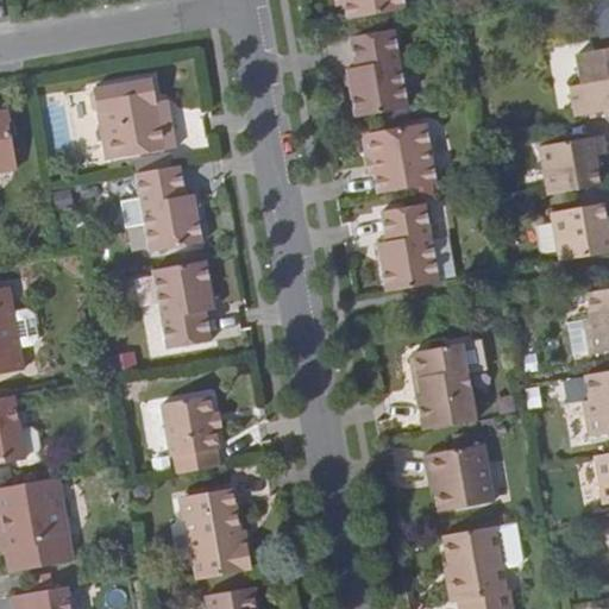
[(344,0),(345,6),(347,20),(407,10),(405,0),(344,0)]
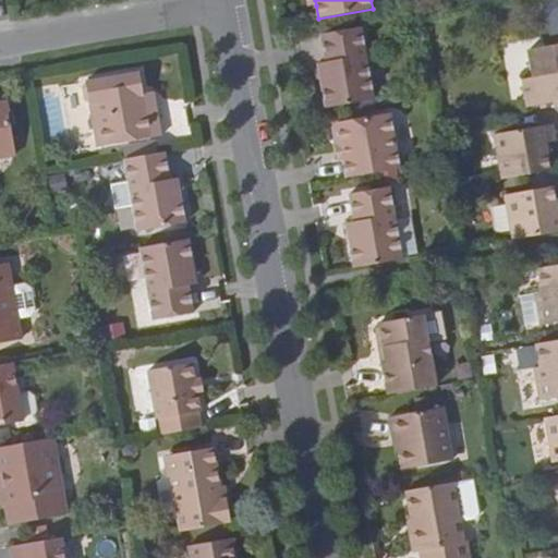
[(557,4),(545,8),(549,31),(557,28),(557,4)]
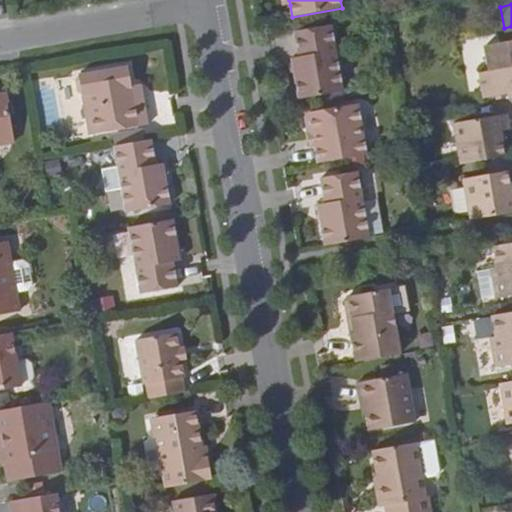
[(292,57),(299,99),(344,92),(332,25),(294,31),(300,56),(292,57)]
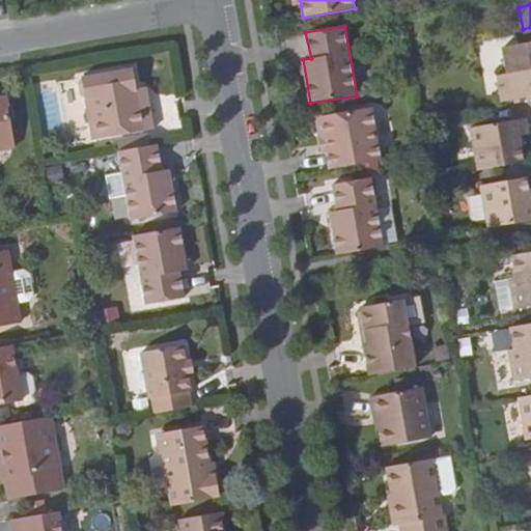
[(526,95),(527,102),(530,101),(530,44),(502,50),(507,74),(496,76),(501,100),(526,95)]
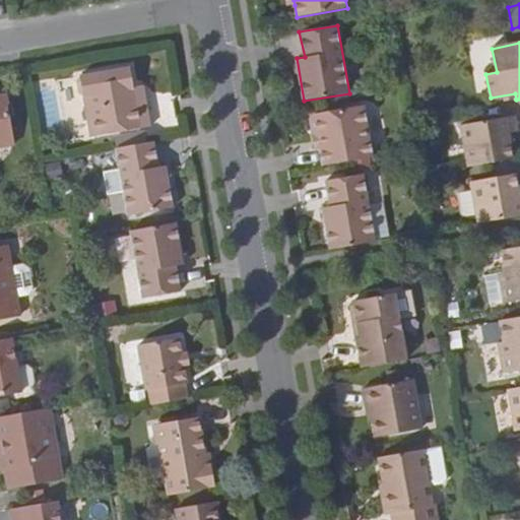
[(136,101),(134,86),(130,66),(82,76),(76,80),(79,94),(84,96),(91,137),(151,126),(146,100),(136,101)]
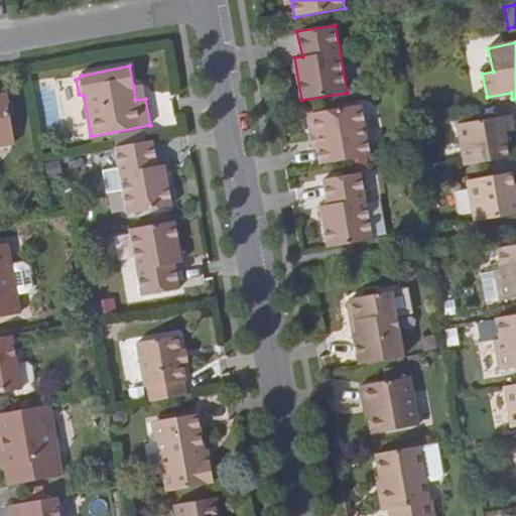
[(143,85),(133,86),(135,100),(145,99),(143,85)]
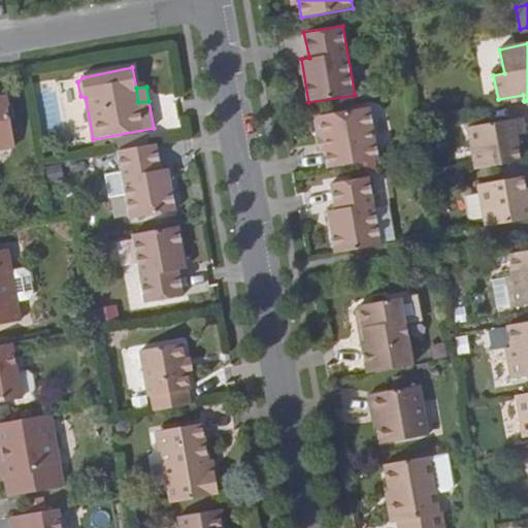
[(0,147),(13,146),(6,98),(0,99),(0,147)]
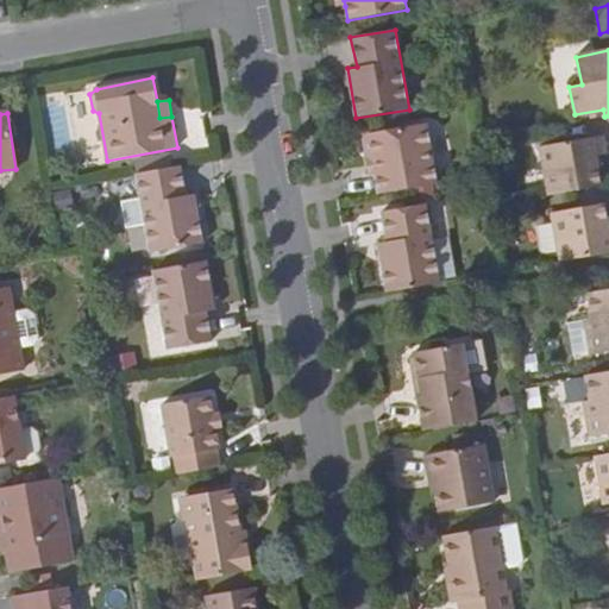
[(589,139),(589,138),(586,120),(522,132),(529,181),(583,171),(578,142),(589,139)]
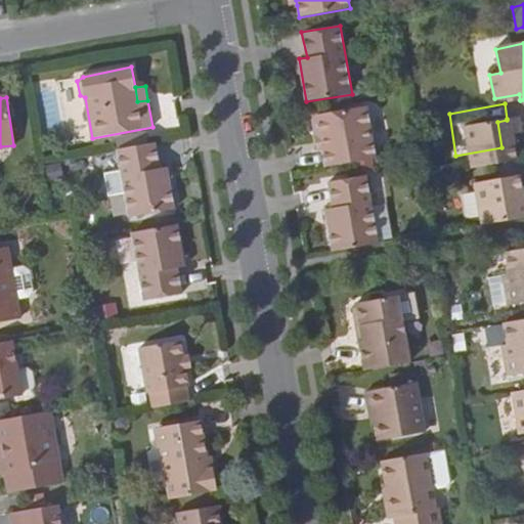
[(322,149),(326,167),(376,158),(367,106),(316,116),(322,149)]
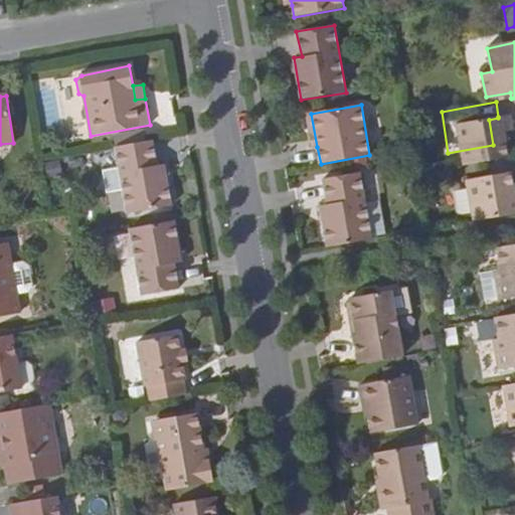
[(312,148),(317,147),(311,114),(306,115),(312,148)]
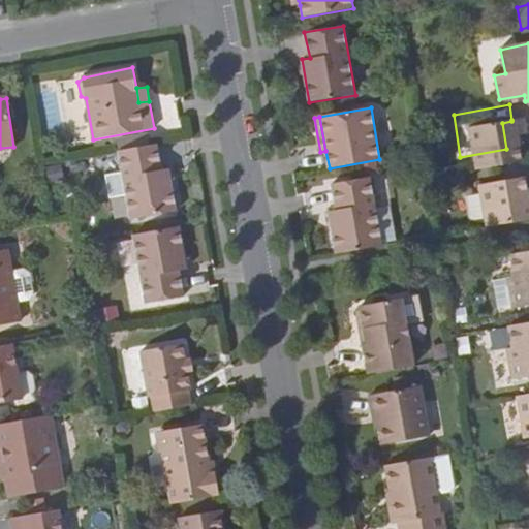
[(161,169),(157,144),(118,151),(131,219),(177,211),(169,168),(161,169)]
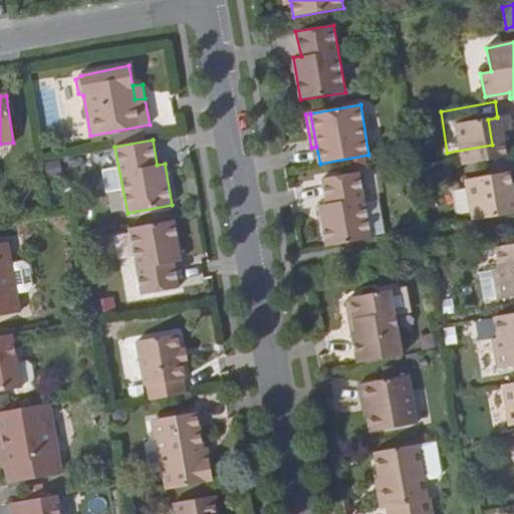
[(319,205),(326,246),(371,239),(359,172),(322,179),(326,203),(319,205)]
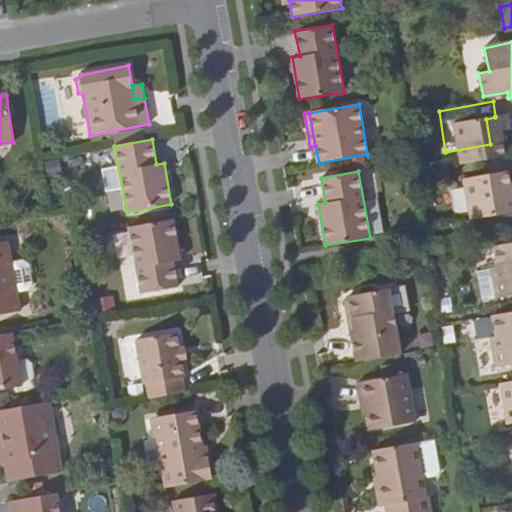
[(463,179),(471,220),(511,212),(511,195),(508,171),(463,179)]
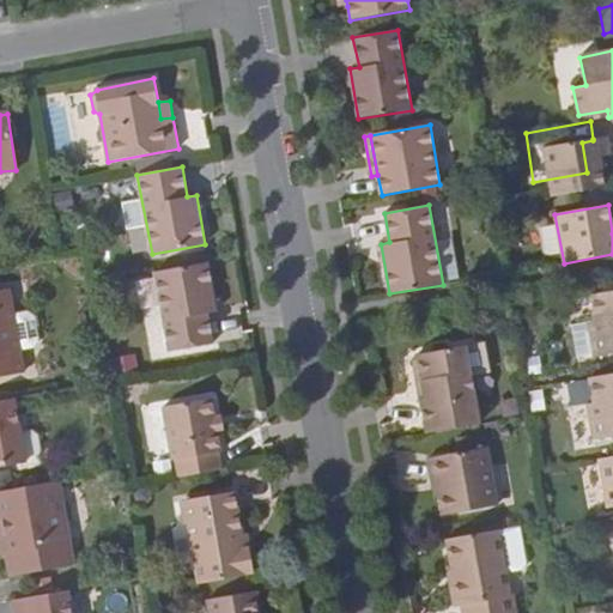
[(217,313),(208,263),(155,273),(168,352),(212,344),(207,314),(217,313)]
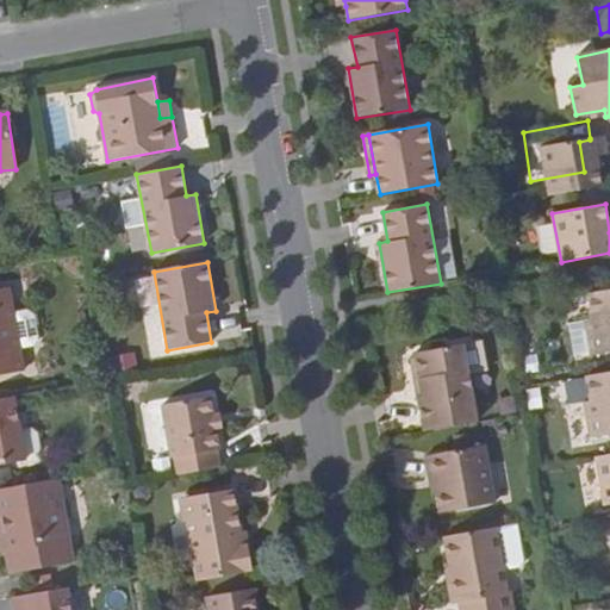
[(0,377),(24,373),(10,288),(0,290),(0,377)]
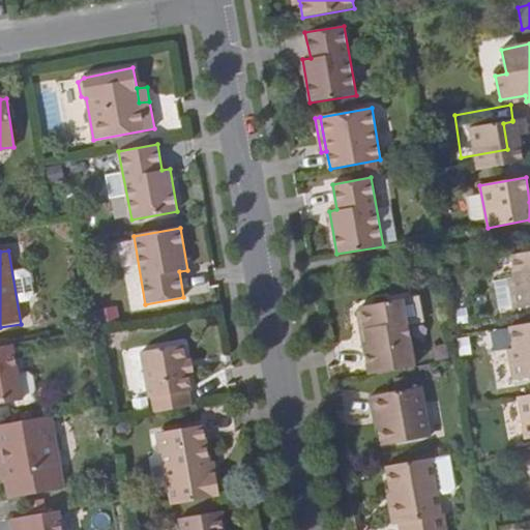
[(529,251),(510,255),(514,276),(508,277),(514,308),(529,305),(529,251)]
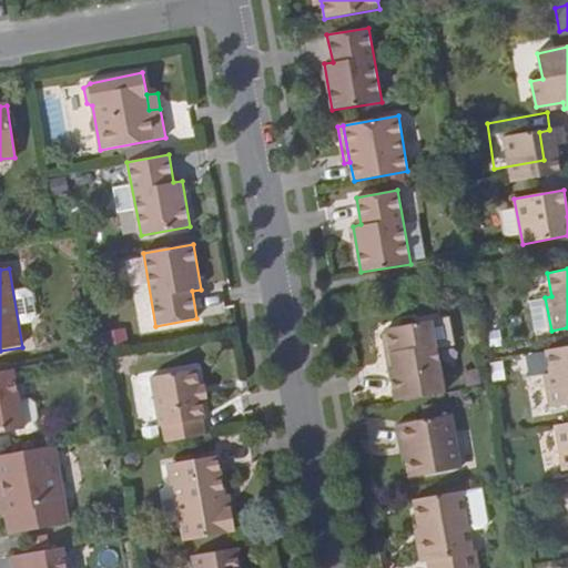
[(384,371),(389,402),(438,393),(426,318),(387,326),(382,332),(378,342),(379,351),(391,355),(393,368),(384,371)]
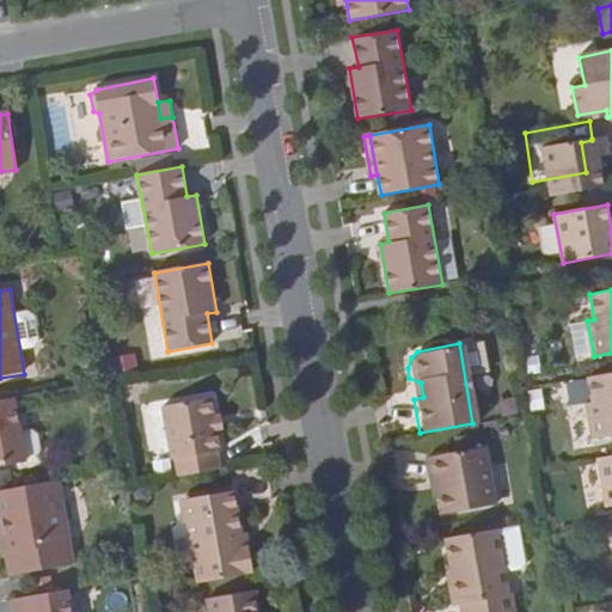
[(611,373),(588,378),(593,403),(587,403),(593,439),(611,435),(611,373)]
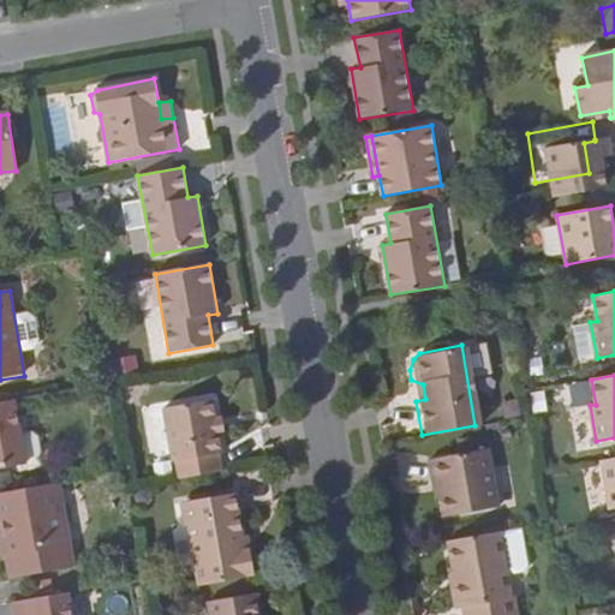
[(411,380),(416,401),(425,399),(423,384),(411,380)]
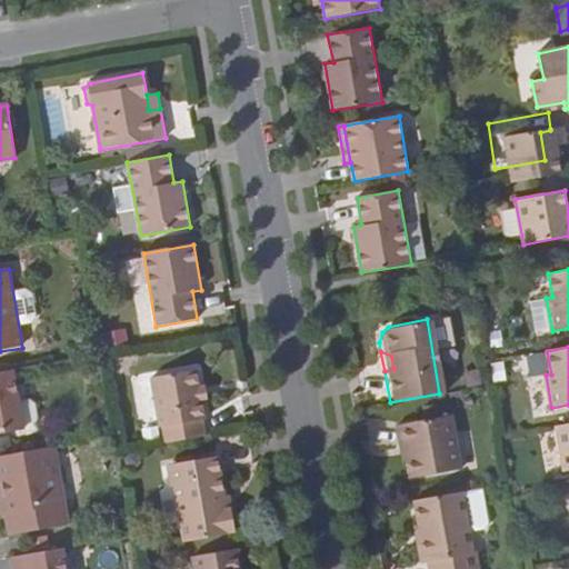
[(166,442),(206,436),(203,419),(207,419),(197,368),(150,377),(159,427),(162,426),(166,442)]
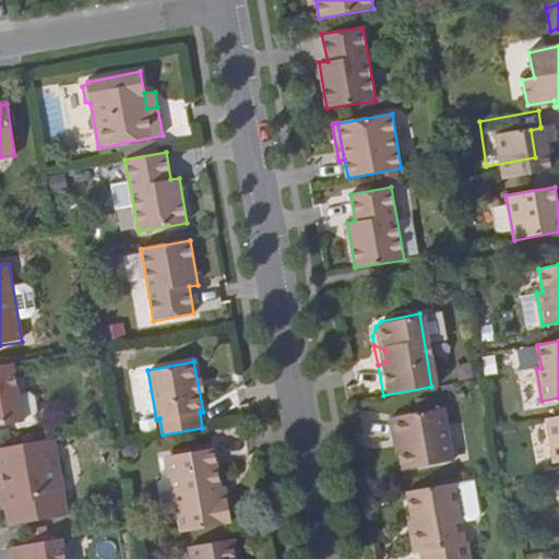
[(0,426),(23,421),(12,364),(0,365),(0,426)]
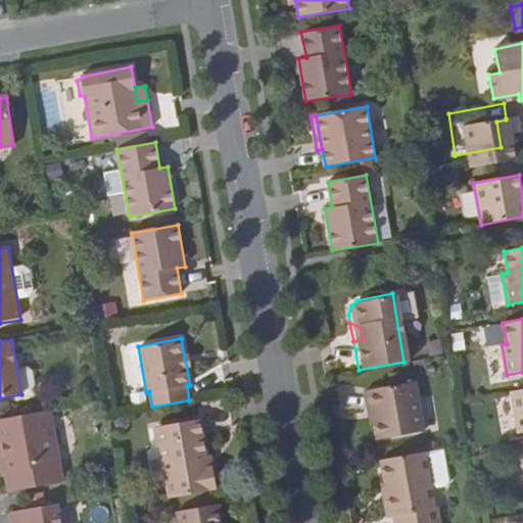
[(373,410),(377,434),(378,440),(423,432),(414,381),(363,389),(368,411),(373,410)]
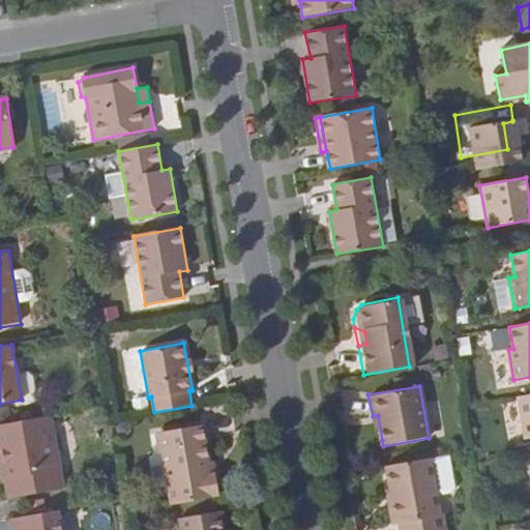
[(529,394),(517,396),(524,440),(529,439),(529,394)]
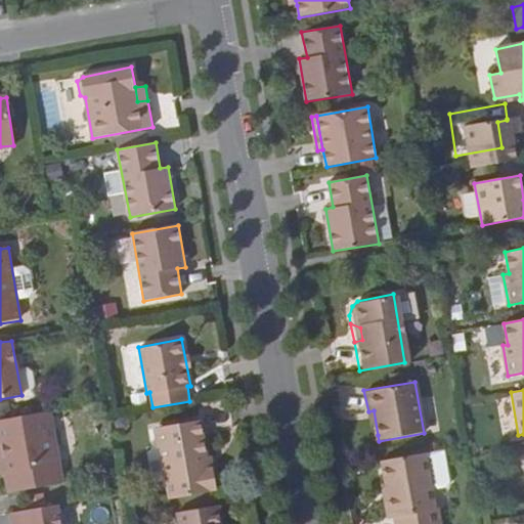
[(373,436),(378,435),(374,410),(368,411),(373,436)]
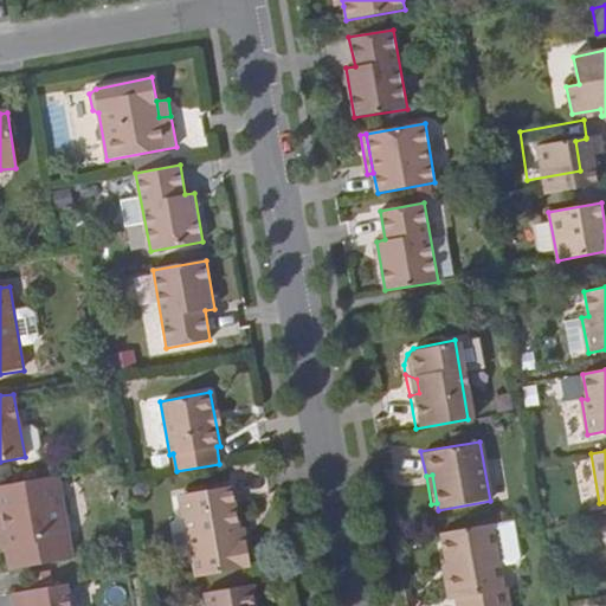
[(73,560),(58,476),(0,485),(0,516),(2,516),(5,527),(0,527),(0,533),(2,550),(7,550),(11,571),(73,560)]
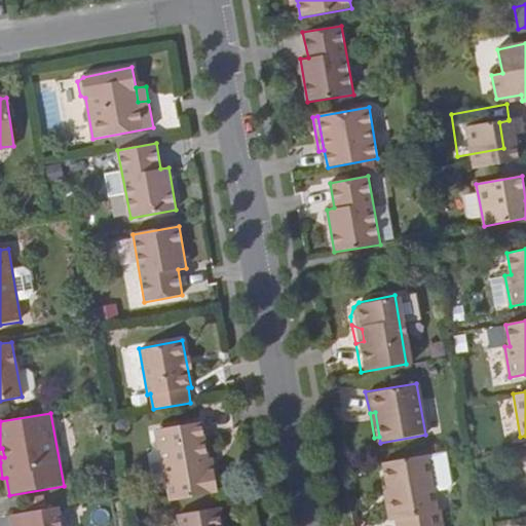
[(173,499),(218,491),(215,468),(210,468),(200,421),(158,428),(164,467),(167,467),(173,499)]
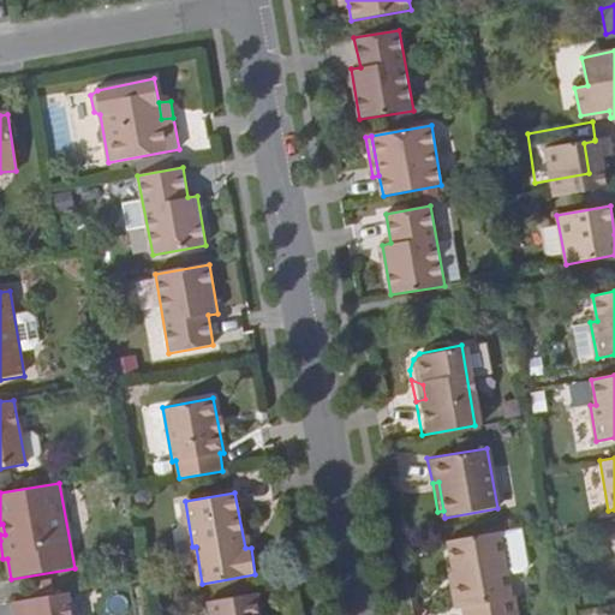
[(499,531),(452,539),(459,575),(455,575),(460,610),(464,609),(464,614),(518,614),(515,598),(511,599),(499,531)]
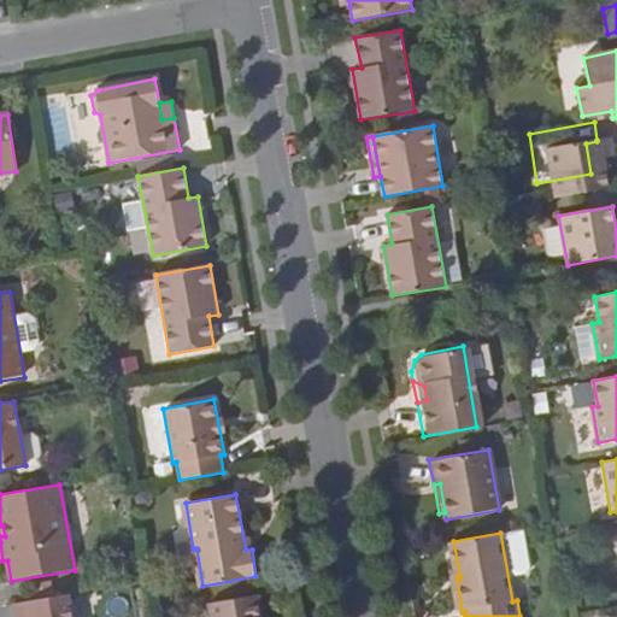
[(462,612),(457,577),(450,579),(456,612),(462,612)]
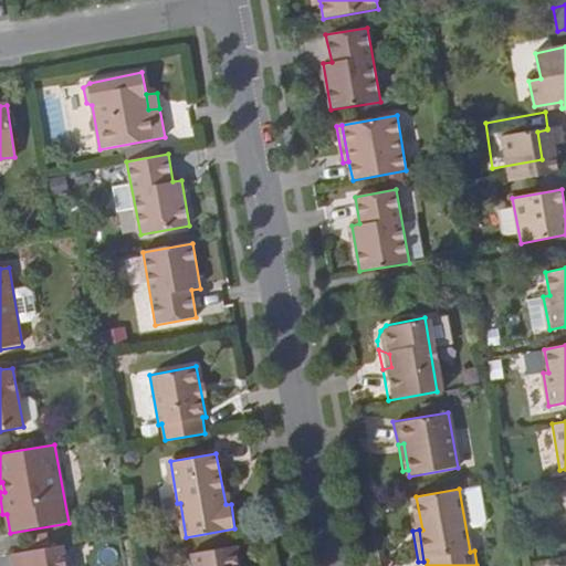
[(239,565),(236,545),(231,542),(188,551),(189,565),(239,565)]
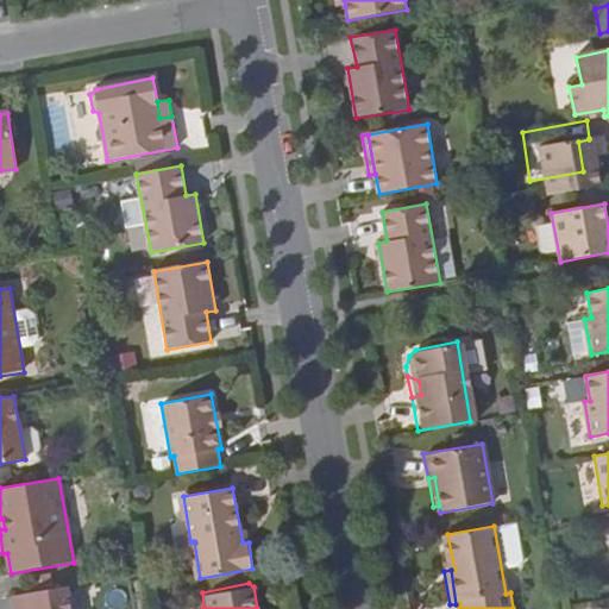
[(69,608),(66,588),(12,596),(13,608),(69,608)]
